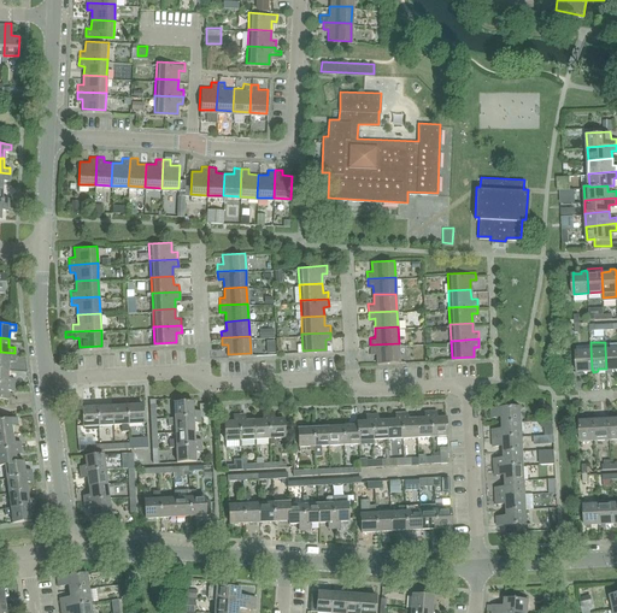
[(610,342),(605,342),(605,348),(606,369),(606,370),(607,370),(607,371),(612,371),(612,369),(616,367),(616,347),(610,348),(610,342)]
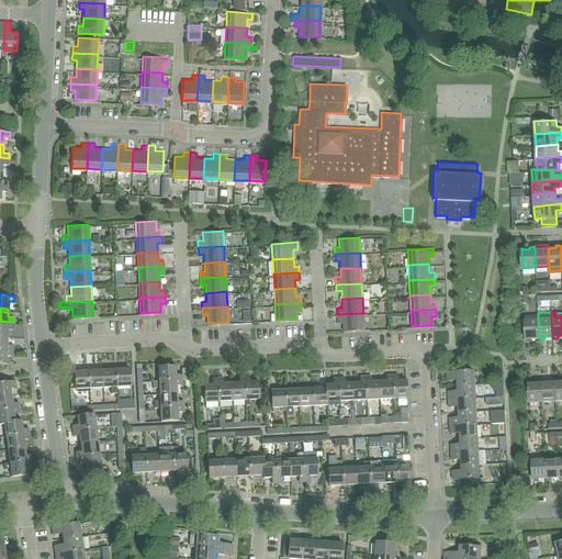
[(363,313),(337,314),(338,321),(343,321),(344,330),(363,328),(363,313)]
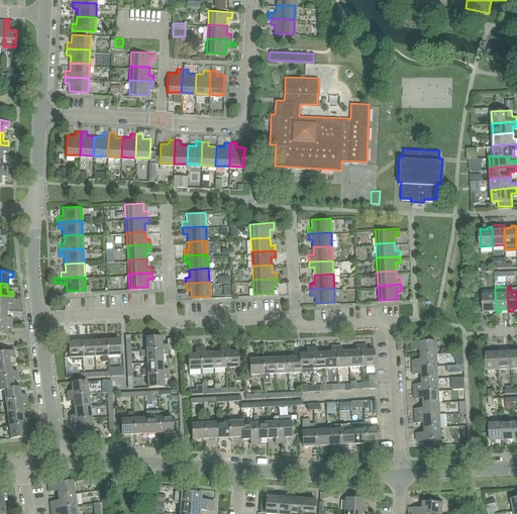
[(495,292),(483,293),(484,311),(485,310),(485,312),(489,312),(489,310),(496,309),(495,292)]
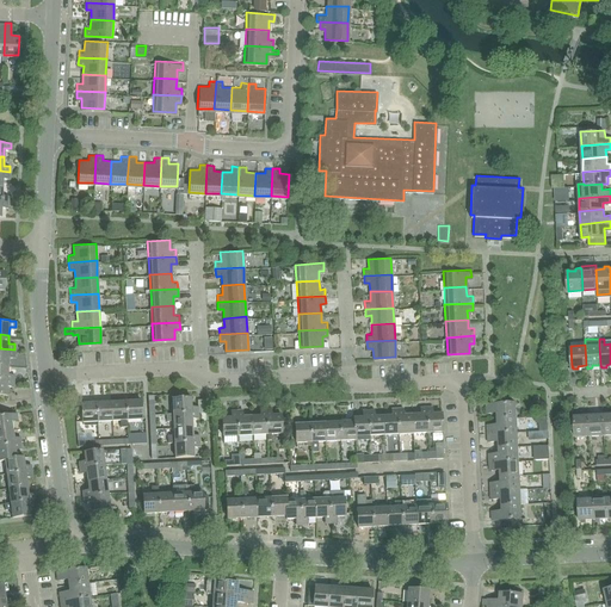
[(0,363),(7,364),(7,355),(14,355),(14,350),(0,348),(0,363)]
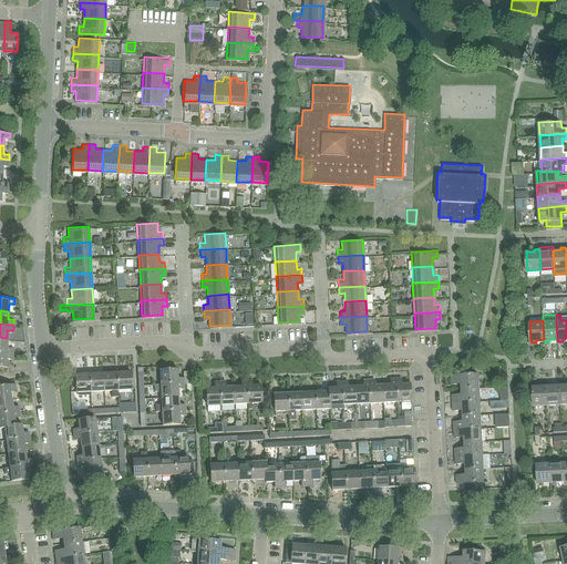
[(0,350),(12,351),(12,346),(7,346),(7,338),(0,337),(0,350)]
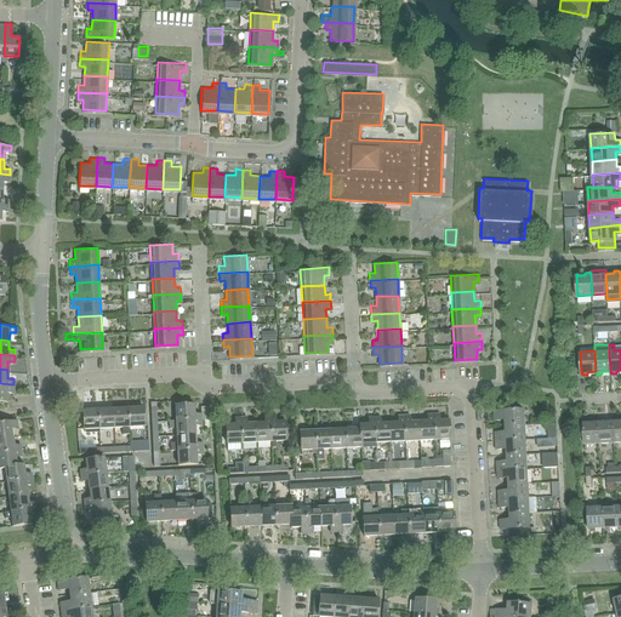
[(13,384),(0,383),(0,399),(6,399),(6,390),(13,390),(13,384)]
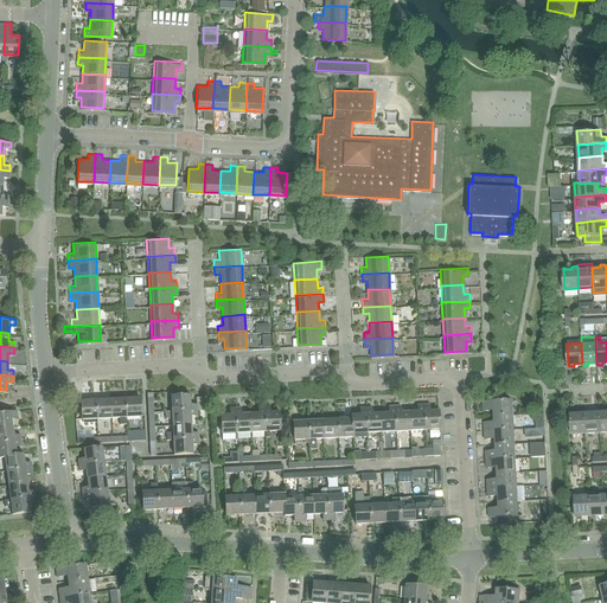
[(171,409),(197,406),(196,402),(190,402),(189,393),(180,393),(180,389),(171,390),(171,393),(171,409)]
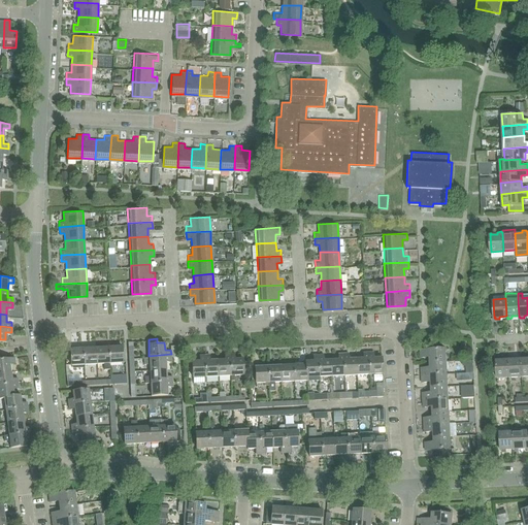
[(96,346),(97,362),(104,362),(104,367),(109,367),(109,362),(108,346),(102,346),(102,345),(101,342),(97,343),(96,345),(96,346)]
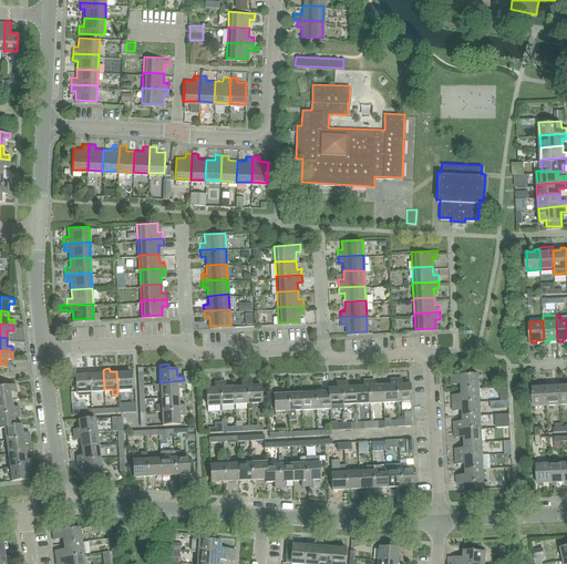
[(116,371),(117,389),(131,388),(131,370),(116,371)]
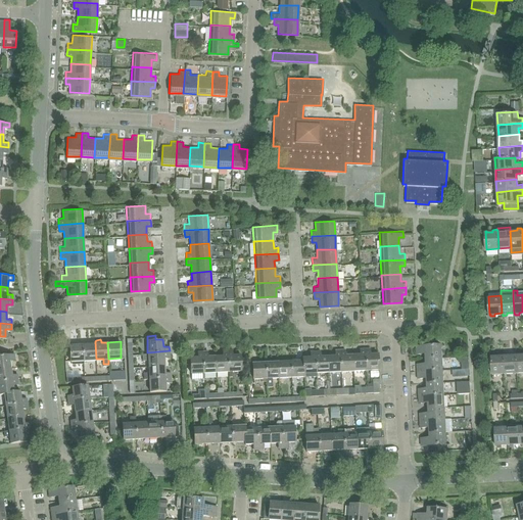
[(83,360),(96,359),(95,342),(82,343),(83,360)]
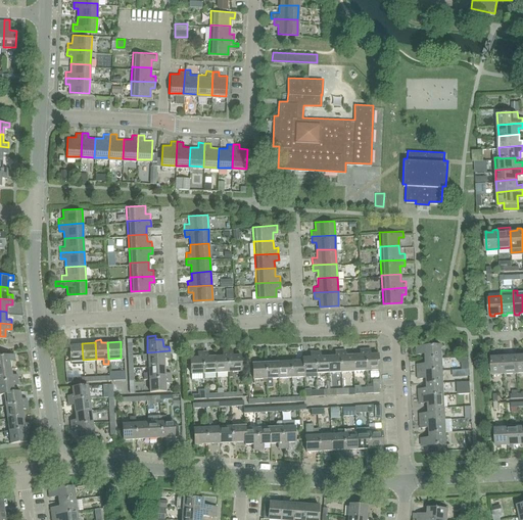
[(69,357),(70,359),(70,360),(83,360),(82,343),(69,344),(69,349),(68,349),(68,357),(69,357)]
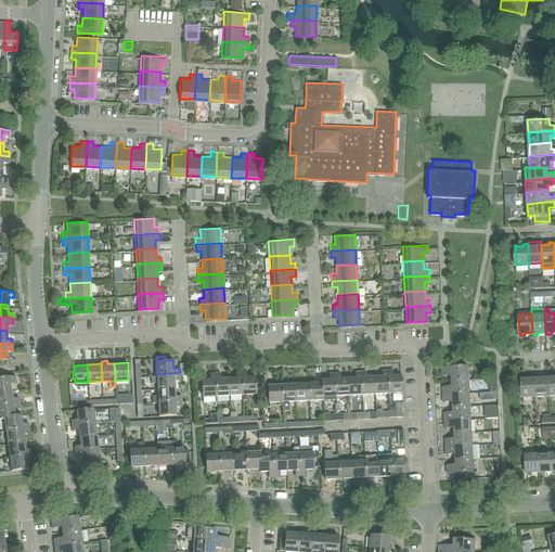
[(468,364),(441,366),(442,373),(451,373),(451,379),(469,377),(468,364)]
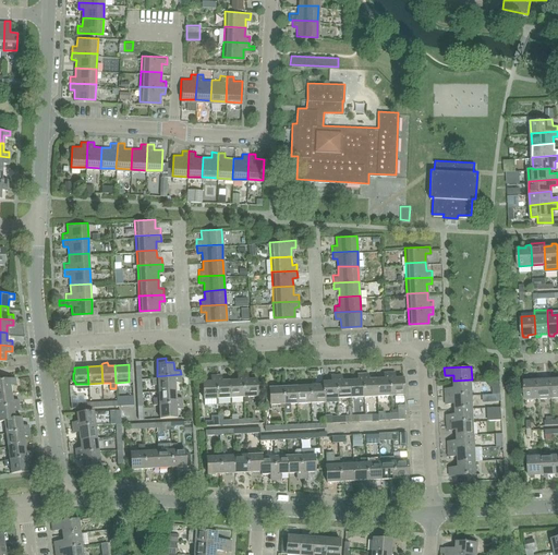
[(384,376),(376,377),(377,395),(390,394),(389,371),(384,371),(384,376)]
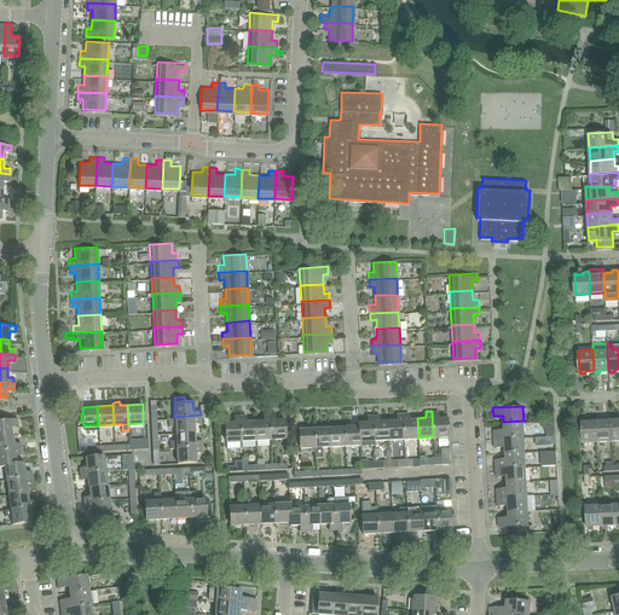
[(438,411),(432,411),(433,436),(447,435),(446,416),(438,417),(438,411)]
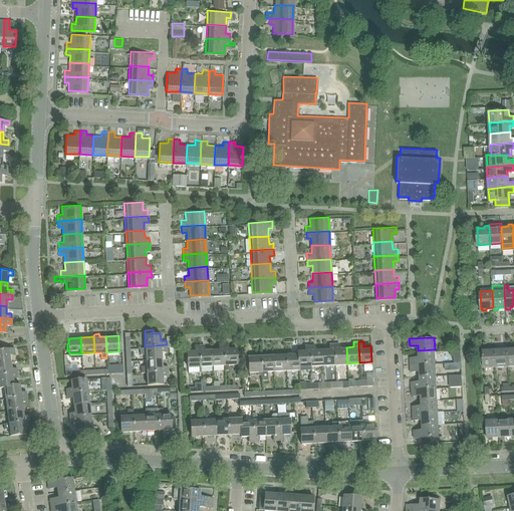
[(225,363),(224,342),(219,343),(219,348),(212,348),(213,364),(225,363)]
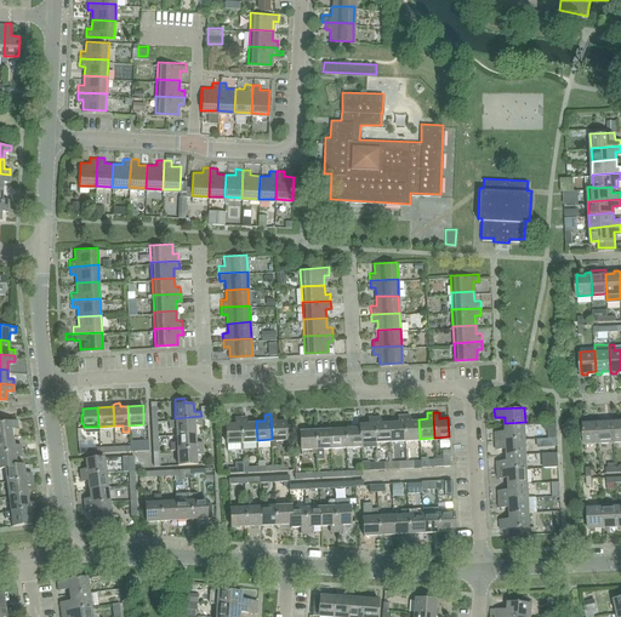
[(277,445),(275,439),(286,439),(286,434),(288,434),(288,426),(285,427),(285,420),(277,420),(277,413),(271,413),(272,439),(272,445),(277,445)]
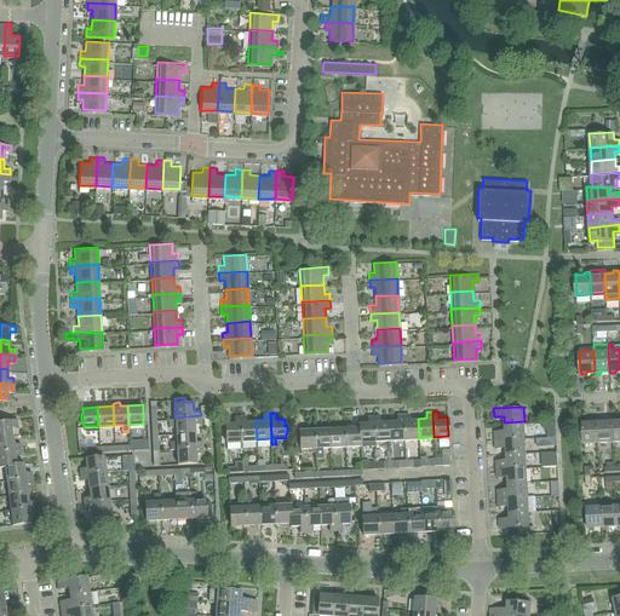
[(396,420),(388,420),(389,439),(403,438),(402,413),(396,413),(396,420)]
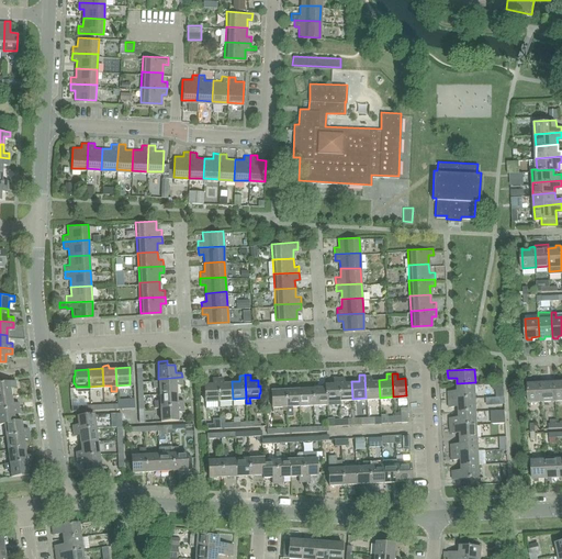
[(370,375),(364,375),(366,398),(380,398),(379,380),(370,380),(370,375)]
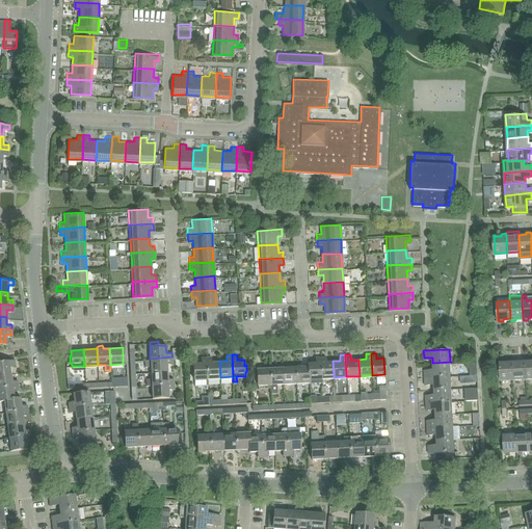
[(208,378),(206,355),(201,356),(201,362),(193,363),(194,378),(208,378)]
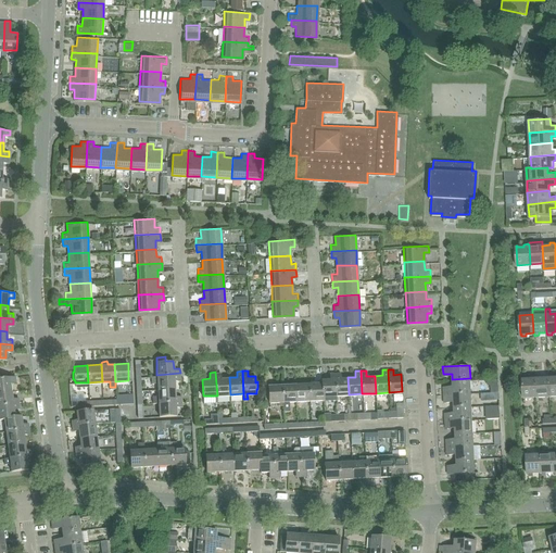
[(222,372),(215,372),(217,396),(230,394),(229,377),(222,378),(222,372)]
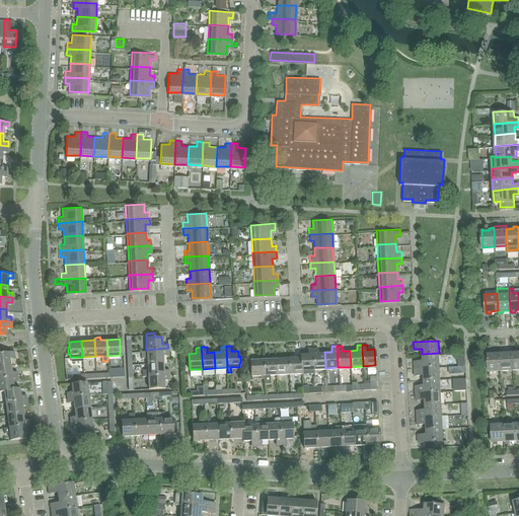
[(307,353),(300,354),(300,356),(301,369),(302,369),(302,372),(313,372),(313,369),(312,347),(307,348),(307,353)]
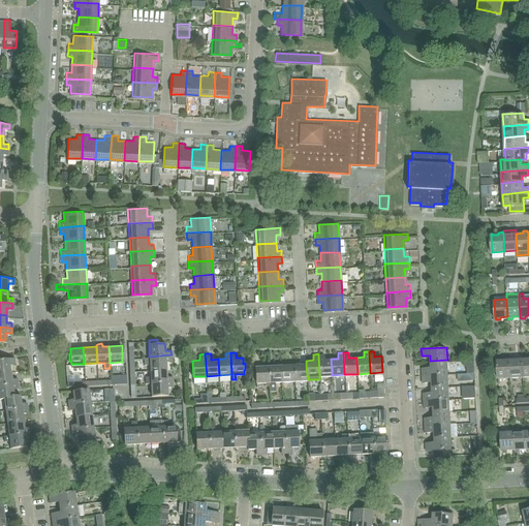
[(323,353),(318,353),(319,376),(332,375),(331,359),(323,359),(323,353)]
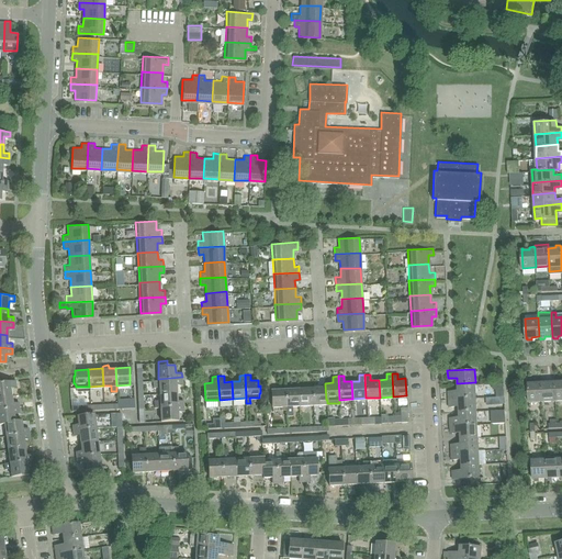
[(182,377),(158,379),(153,379),(153,386),(159,386),(159,392),(177,391),(176,383),(182,382),(182,377)]
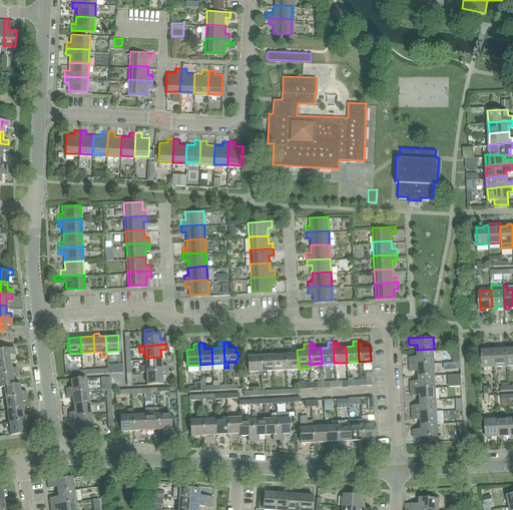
[(506,347),(506,346),(501,346),(501,345),(495,345),(494,346),(494,348),(495,365),(507,364),(507,348),(506,348),(506,347)]
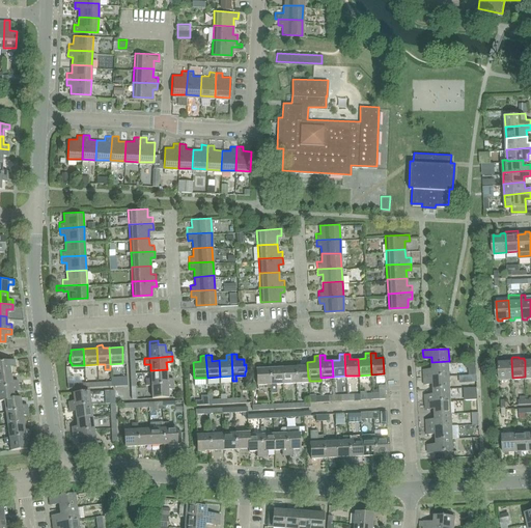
[(512,378),(511,360),(511,358),(507,358),(507,360),(500,361),(500,360),(499,360),(500,378),(512,378)]
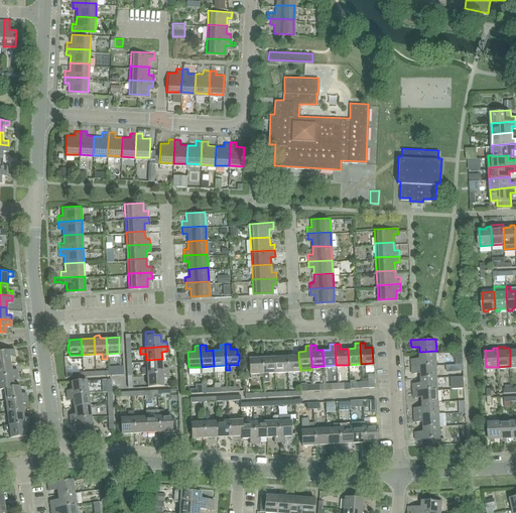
[(0,349),(0,362),(10,361),(9,354),(15,353),(14,349),(9,349),(0,349)]
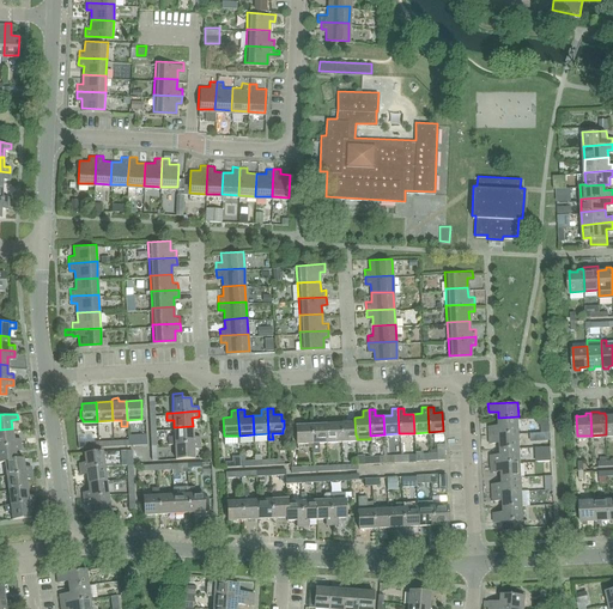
[(499,424),(489,425),(489,433),(520,431),(519,416),(498,418),(499,424)]
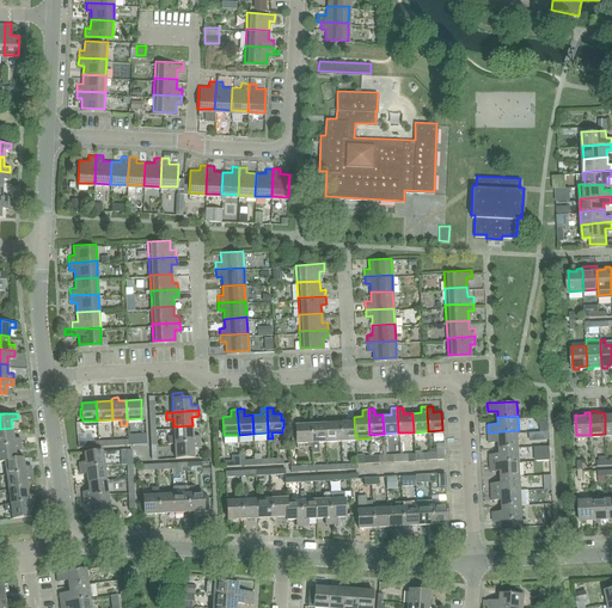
[(318,418),(316,418),(316,422),(311,422),(312,441),(312,450),(318,450),(318,441),(326,441),(325,421),(325,418),(324,418),(323,417),(318,417),(318,418)]
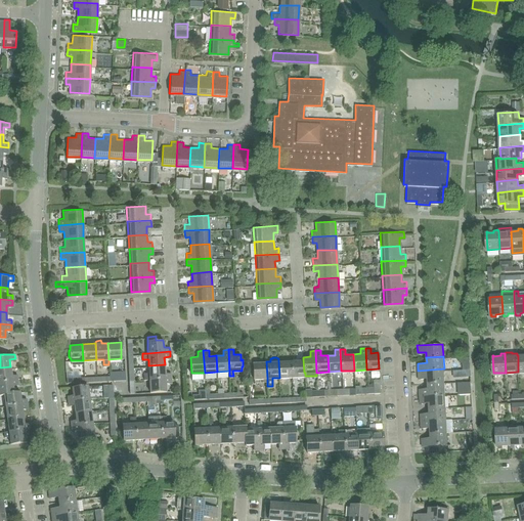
[(292,377),(305,376),(305,373),(304,373),(303,359),(291,360),(292,377)]
